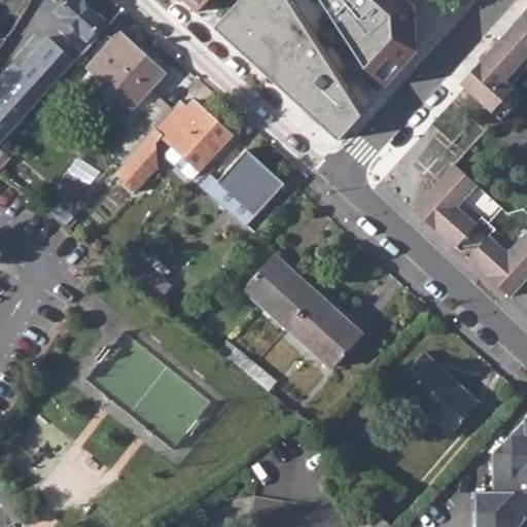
[(81,0),(65,0),(55,11),(85,39),(104,20),(81,0)]
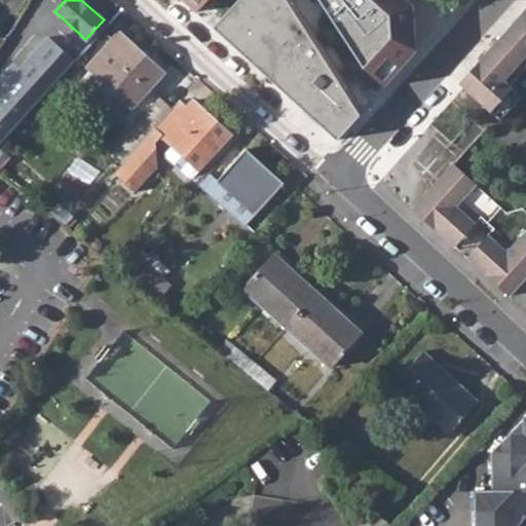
[(185,0),(196,9),(203,0),(185,0)]
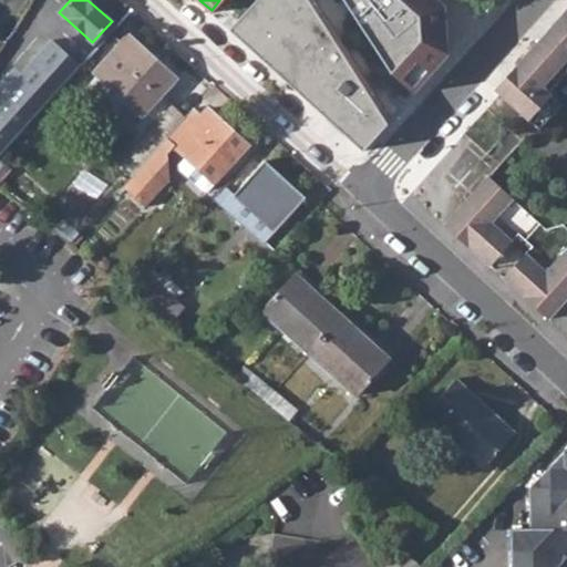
[(255,0),(230,28),(363,147),(392,115),(347,43),(320,0),(255,0)]
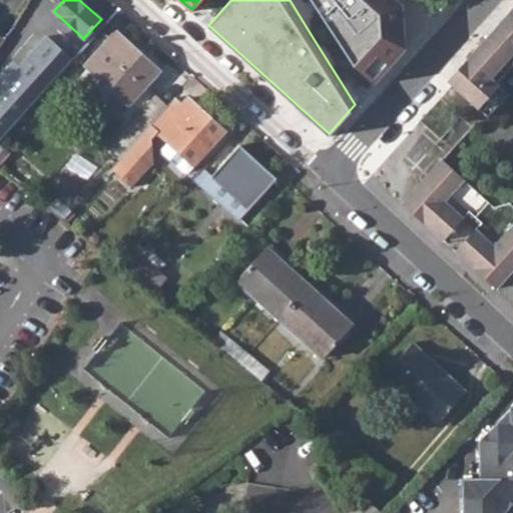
[(317,0),(356,63),(377,83),(412,47),(409,5),(403,0),(317,0)]
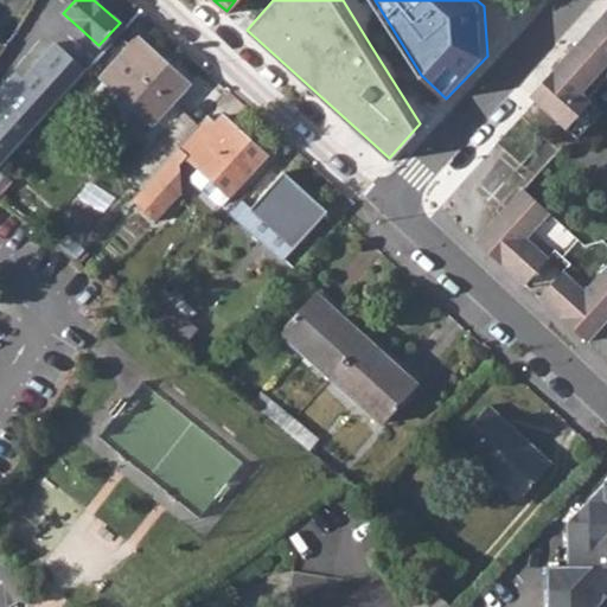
[(606,6),(526,95),(572,135),(575,138),(599,112),(585,100),(606,74),(606,6)]
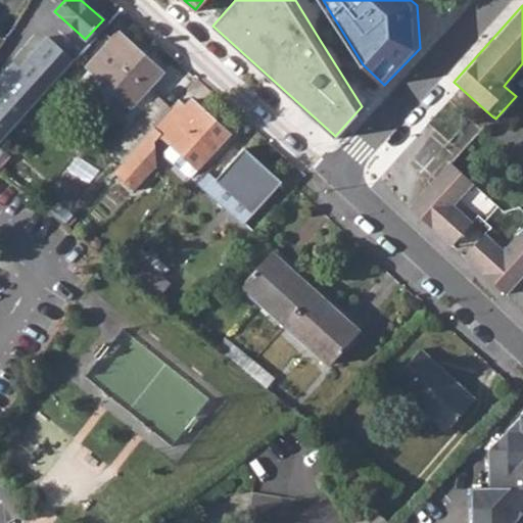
[(117,33),(88,65),(98,75),(117,93),(132,106),(161,74),(117,33)]
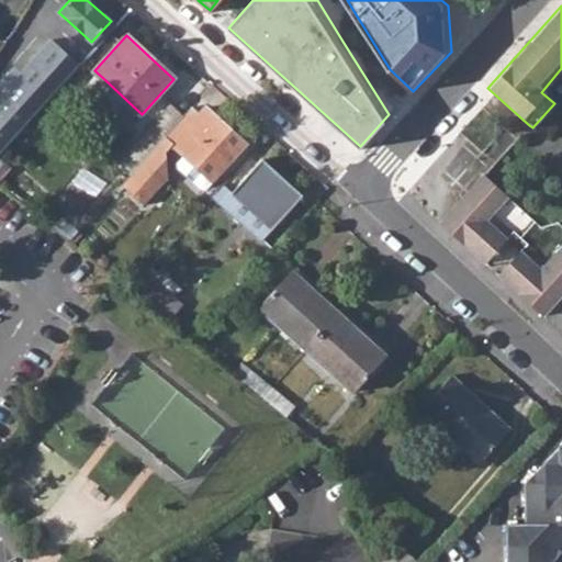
[(0,156),(80,66),(51,40),(15,78),(10,72),(0,82),(0,156)]
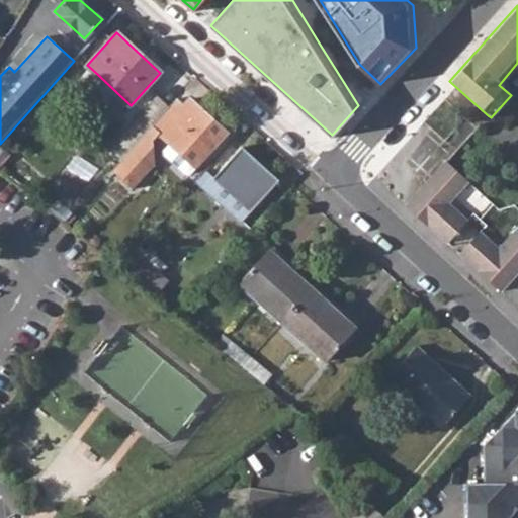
[(87,84),(106,102),(116,92),(97,74),(87,84)]
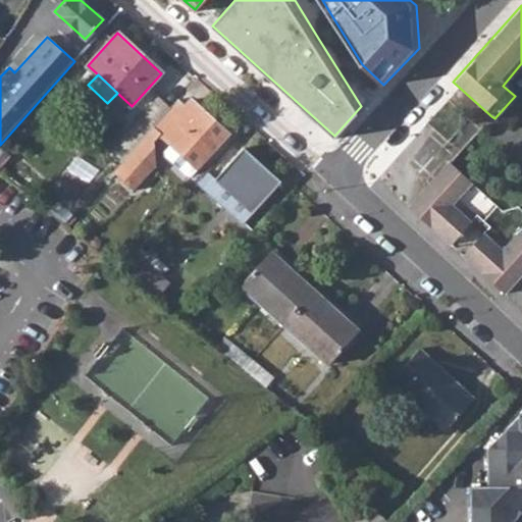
[(159,96),(118,143),(121,146),(129,153),(131,152),(132,151),(145,136),(153,127),(168,109),(170,106),(159,96)]
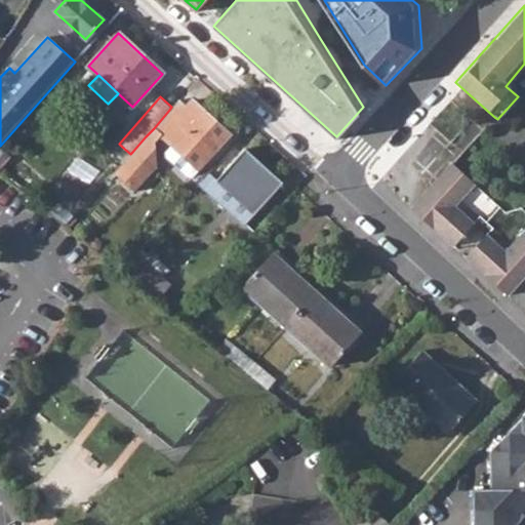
[(154,128),(161,134),(173,146),(166,154),(167,158),(188,176),(192,177),(230,135),(193,101),(189,105),(179,96),(171,107),(169,110),(154,128)]
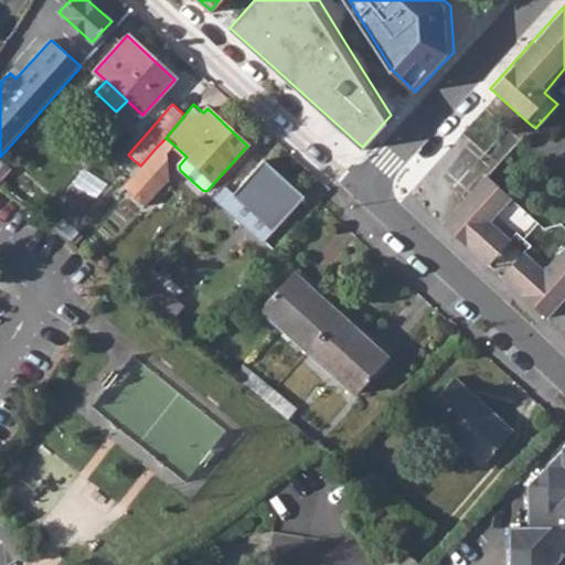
[(452,188),(472,166),(449,145),(429,167),(452,188)]
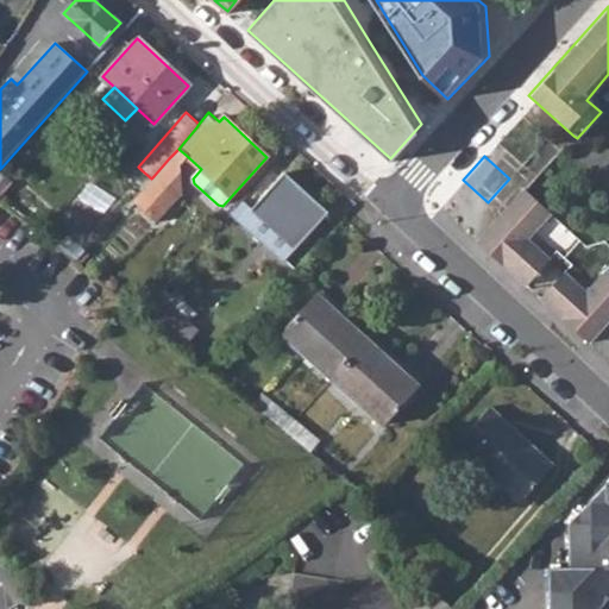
[(136,177),(146,186),(151,179),(142,170),(136,177)]
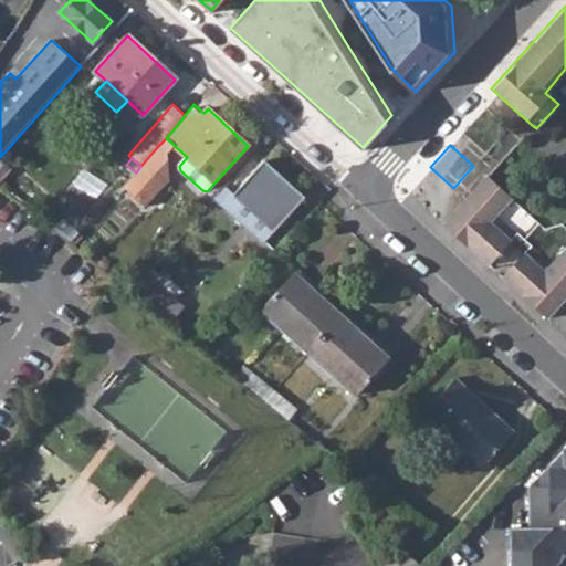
[(0,178),(10,168),(0,160),(0,178)]
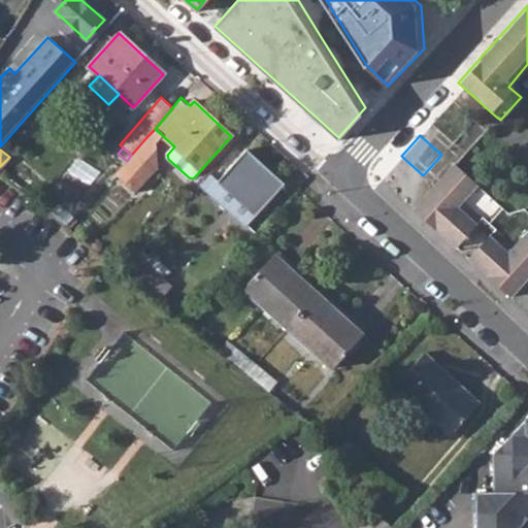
[(246,150),(217,182),(255,217),(281,189),(266,175),(270,171),(246,150)]
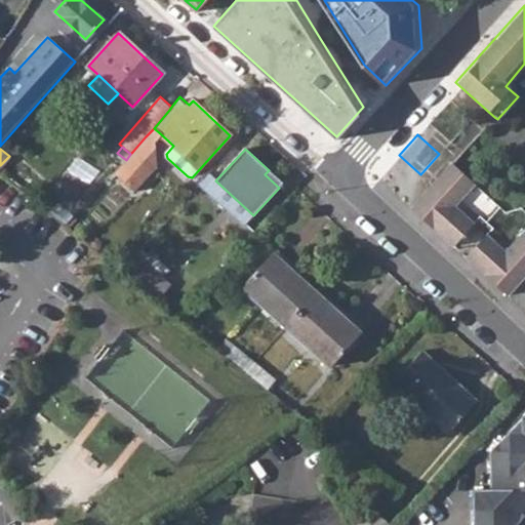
[(153,171),(132,152),(131,153),(130,154),(126,160),(114,173),(134,191),(153,171)]
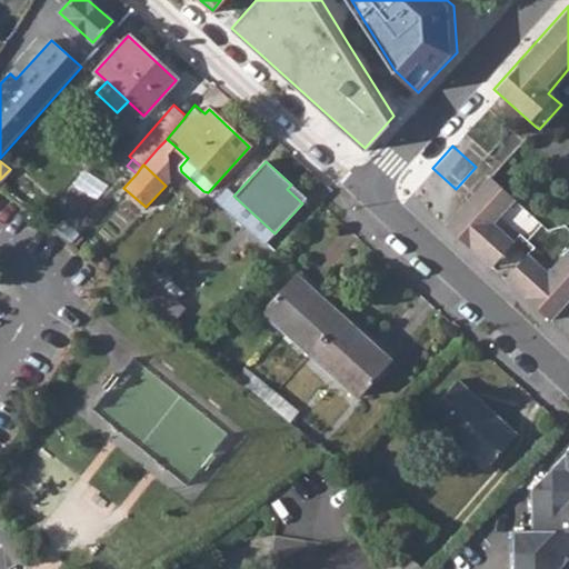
[(491,267),(515,242),(493,223),(515,199),(490,177),(446,226),(491,267)]
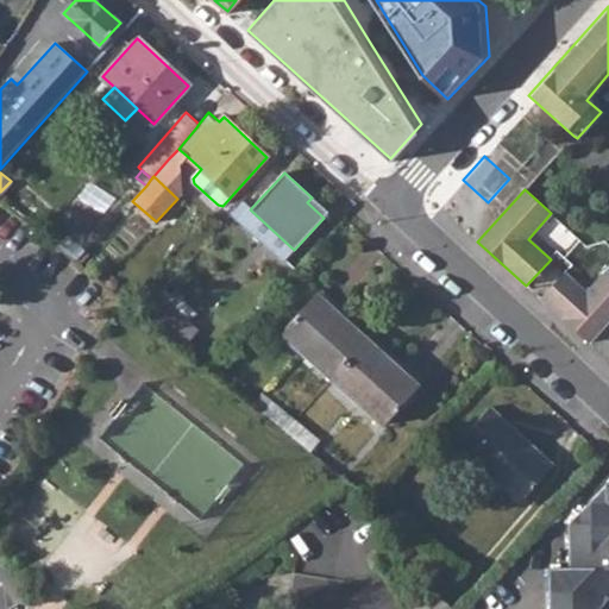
[(307,202),(324,218),(327,213),(312,198),(307,202)]
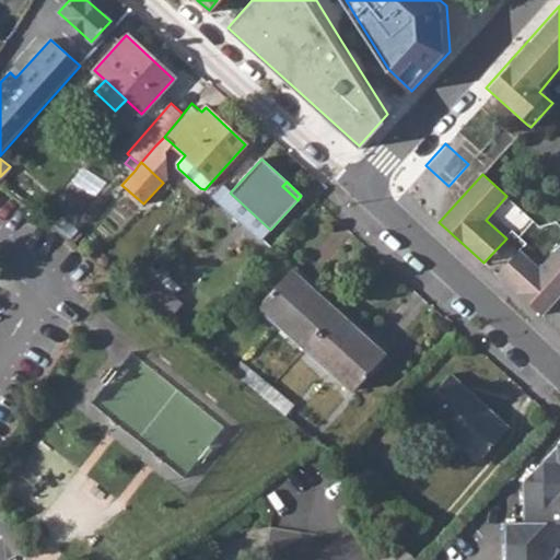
[(212,196),(260,240),(270,230),(230,193),(222,185),(212,196)]
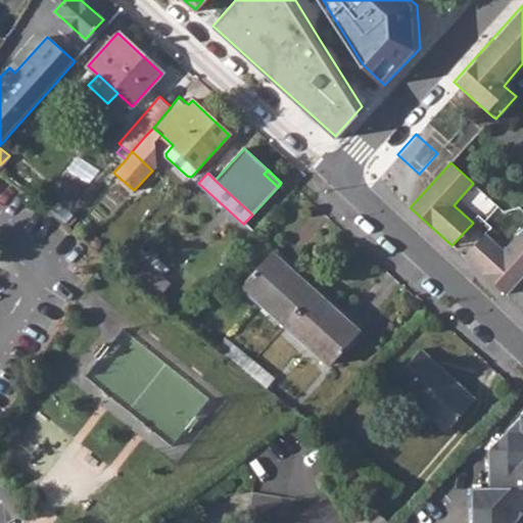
[(48,211),(64,225),(73,216),(57,200),(48,211)]
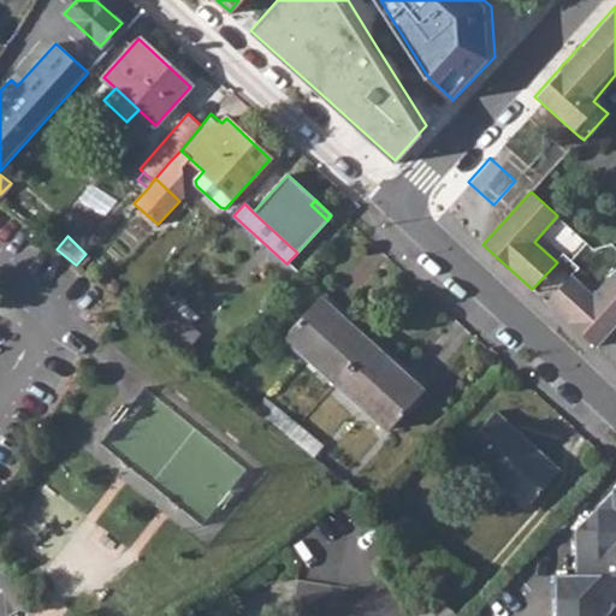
[(596,347),(615,324),(615,270),(593,295),(570,274),(546,302),(596,347)]
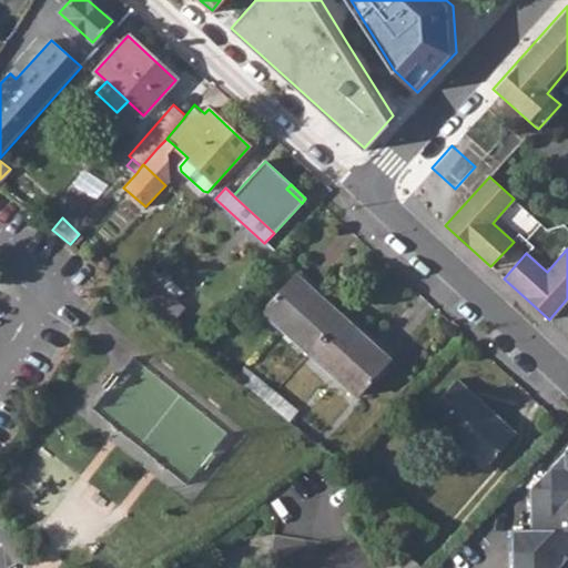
[(155,283),(175,302),(183,293),(163,274),(155,283)]
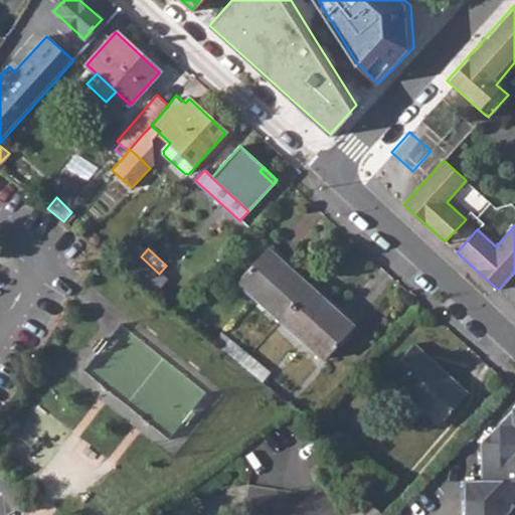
[(268,248),(237,282),(280,321),(311,287),(268,248)]
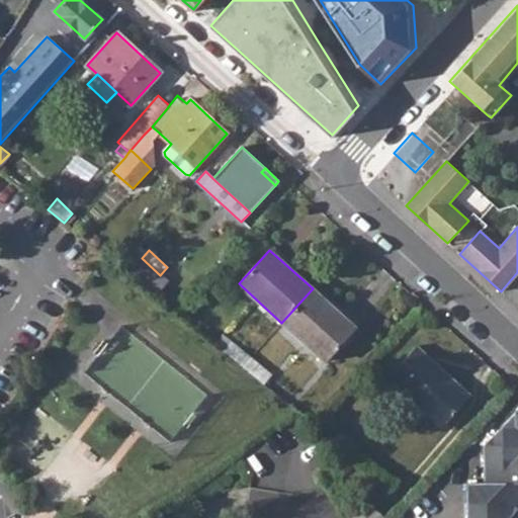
[(134,252),(121,267),(155,296),(168,282),(160,275),(142,258),(134,252)]
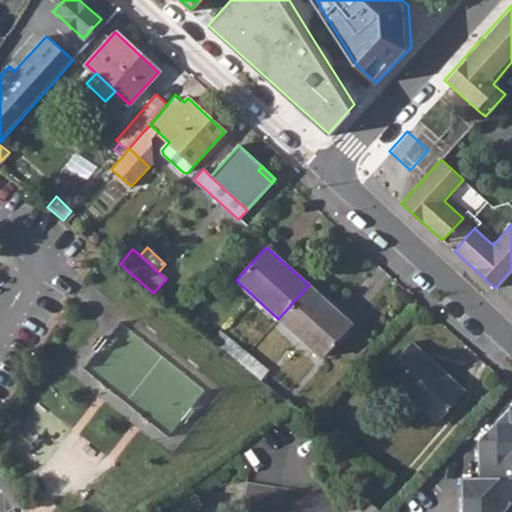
[(153,293),(161,299),(173,285),(166,279),(153,293)]
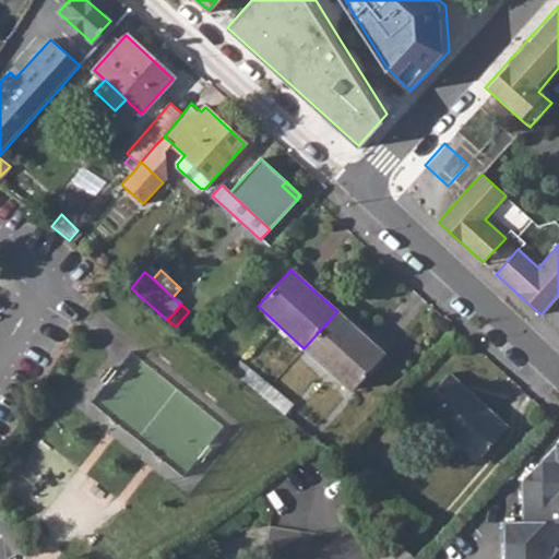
[(352,391),(384,354),(337,311),(304,348),(352,391)]
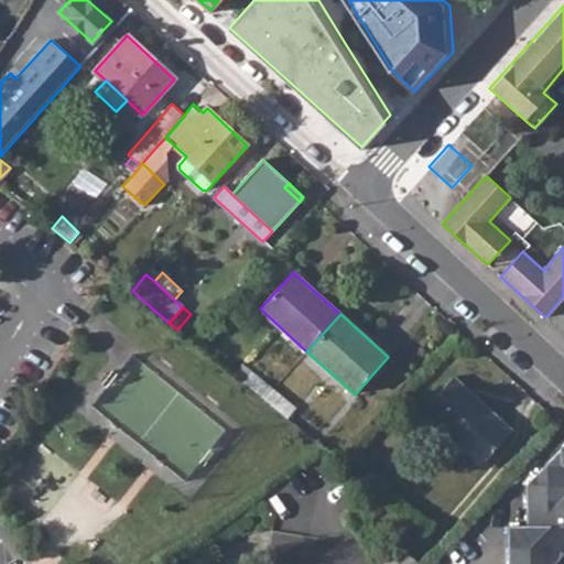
[(454,377),(423,411),(483,465),(513,431),(454,377)]
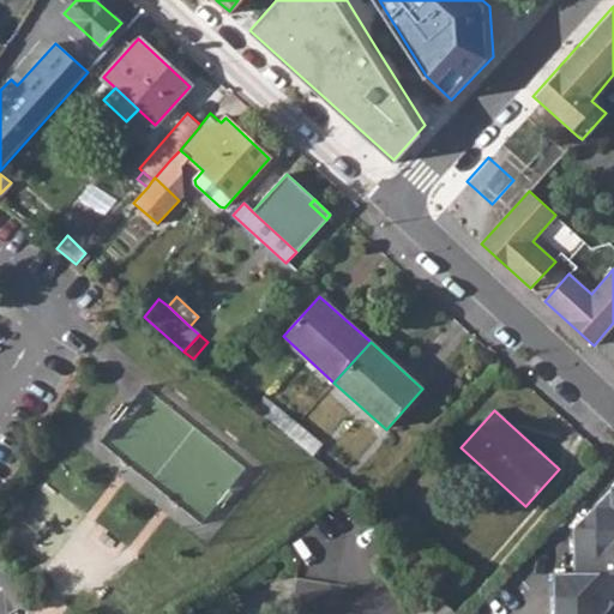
[(284,432),(288,434),(296,425),(293,421),(284,432)]
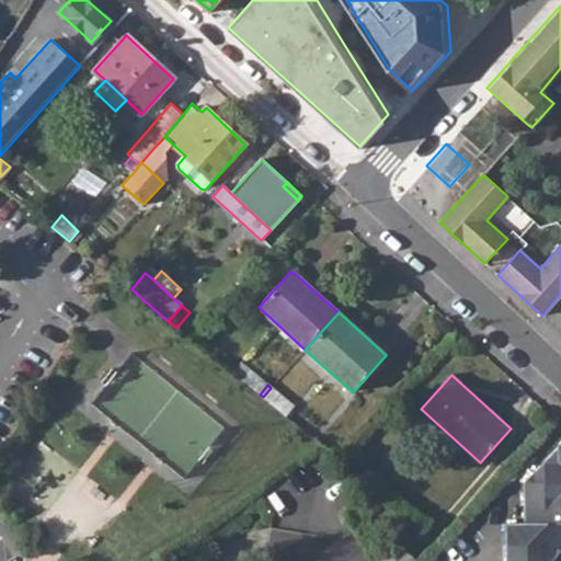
[(263,397),(286,416),(294,407),(271,388),(263,397)]
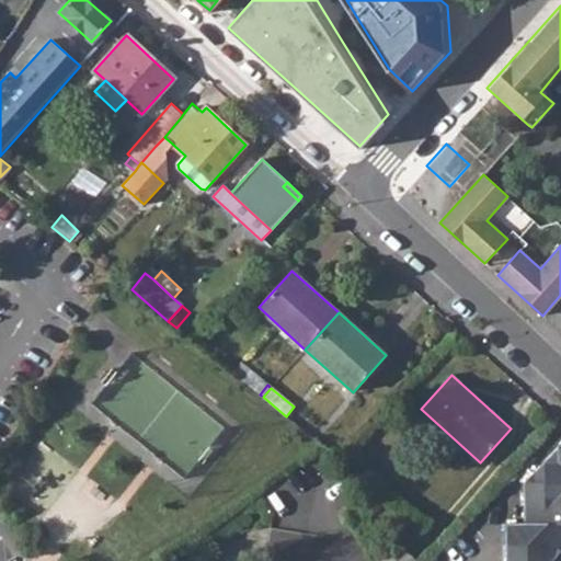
[(524,524),(506,524),(505,560),(550,560),(560,550),(560,443),(522,482),(524,524)]
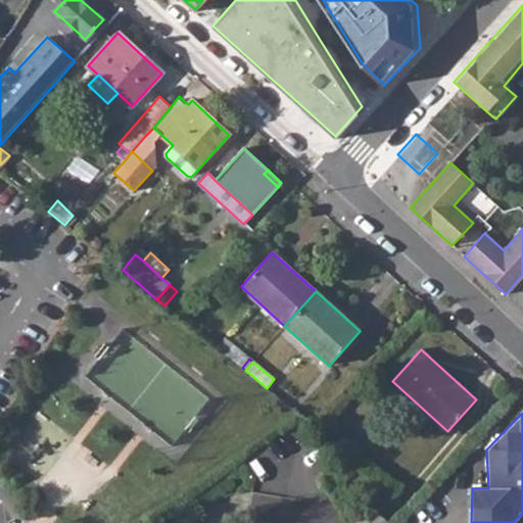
[(386,522),(368,500),(348,515),(354,522),(386,522)]
